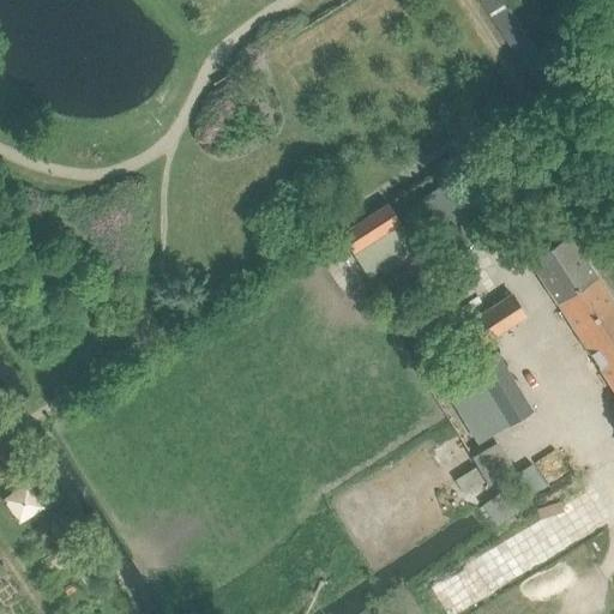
[(480,0),(537,90),(566,72),(521,0),(480,0)]
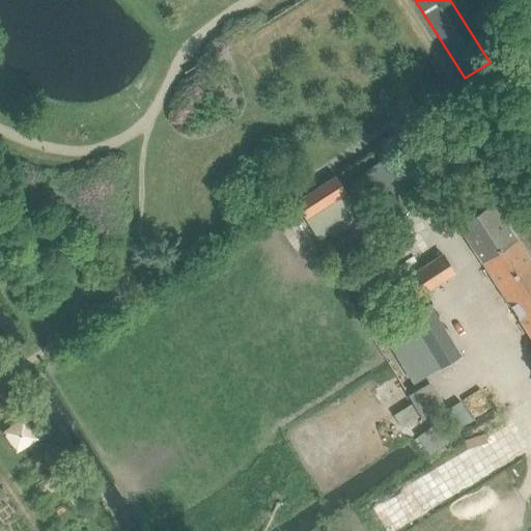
[(354,212),(343,195),(344,194),(334,177),(292,203),(305,222),(308,220),(317,234),(354,212)]
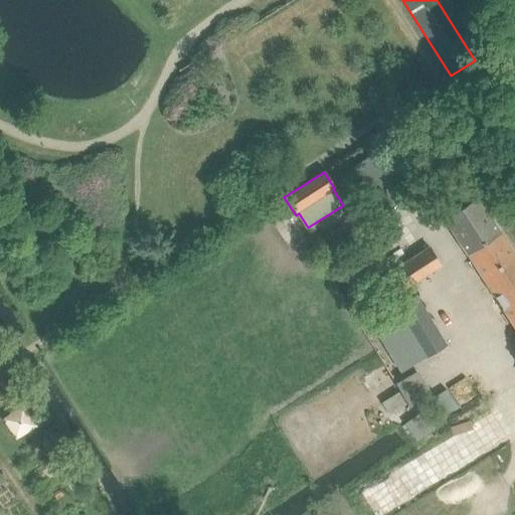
[(514,329),(514,250),(494,219),(479,195),(444,218),(514,329)]
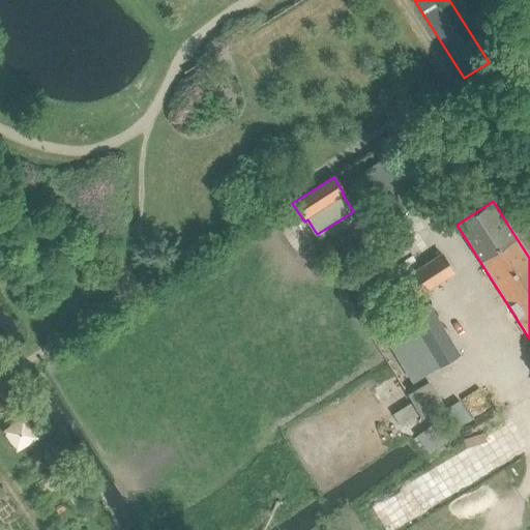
[(407,281),(390,292),(406,318),(438,367),(439,369),(459,357),(427,305),(424,307),(419,299),(454,275),(441,256),(406,278),(407,281)]
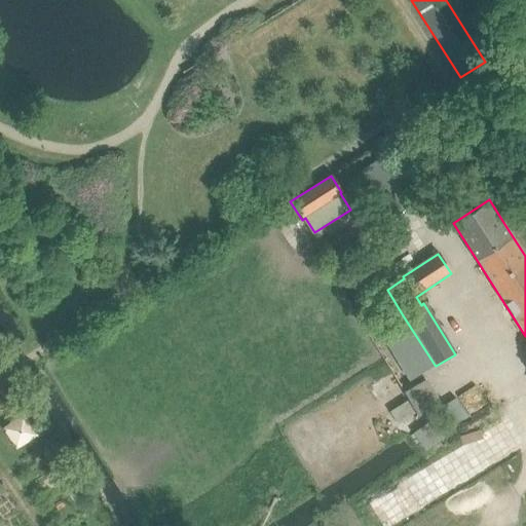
[(403,315),(384,329),(416,378),(435,365),(403,315)]
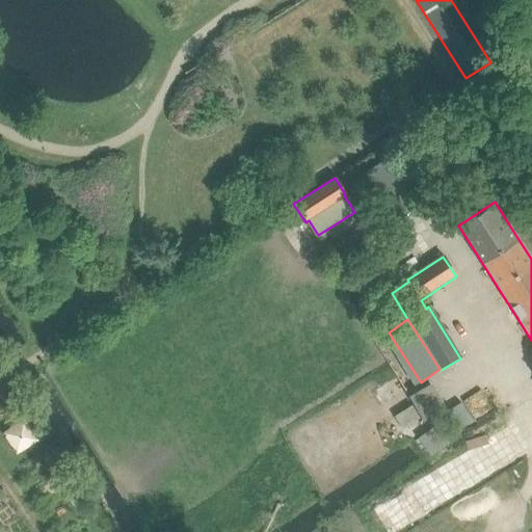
[(430,382),(408,397),(422,420),(445,405),(430,382)]
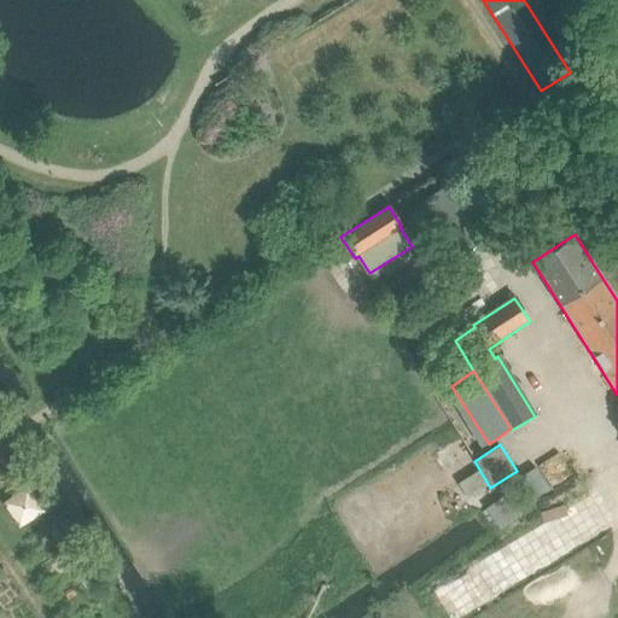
[(551,487),(538,467),(528,473),(526,472),(520,476),(534,497),(551,487)]
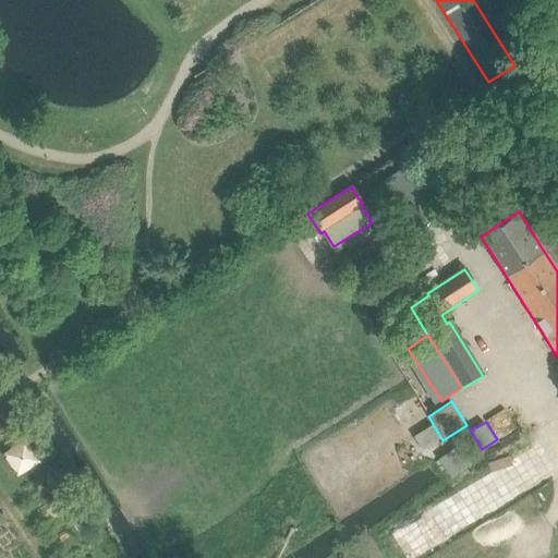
[(15,476),(37,461),(23,440),(0,455),(15,476)]
